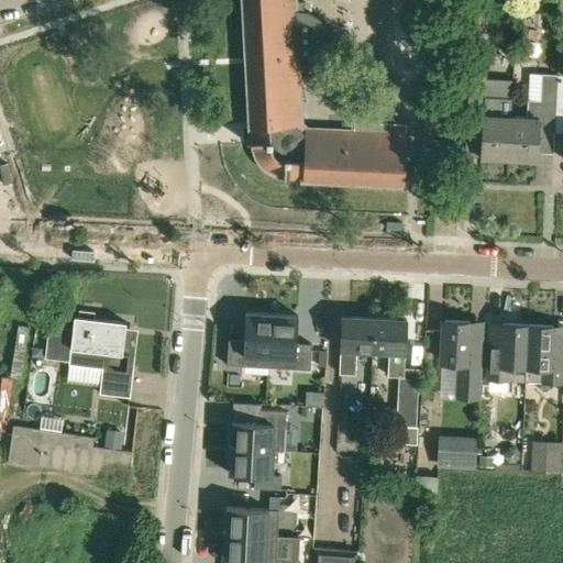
[(230,0),(234,64),(241,64),(238,0),(230,0)]
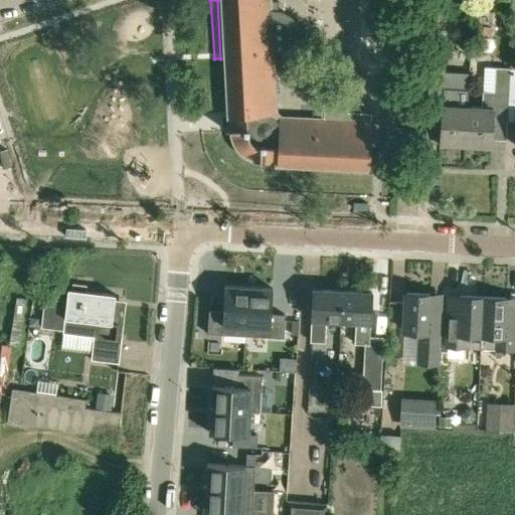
[(277,81),(273,81),(272,63),(274,62),(277,62),(280,61),(282,60),(284,58),(287,57),(289,55),(290,53),(292,51),(293,49),(295,46),(296,44),(296,41),(297,39),(297,36),(296,33),(296,31),(295,28),(294,25),(293,23),(292,21),(290,19),(288,17),(286,15),(284,14),(281,12),(279,11),(276,11),(278,3),(275,2),(272,2),(268,2),(268,0),(221,0),(228,116),(230,117),(231,129),(229,129),(229,134),(231,133),(233,140),(239,151),(244,156),(248,159),(252,160),(259,160),(259,164),(264,164),(264,161),(277,162),(277,164),(368,169),(371,123),(281,118),(275,113),(273,94),(279,93),(277,81)]
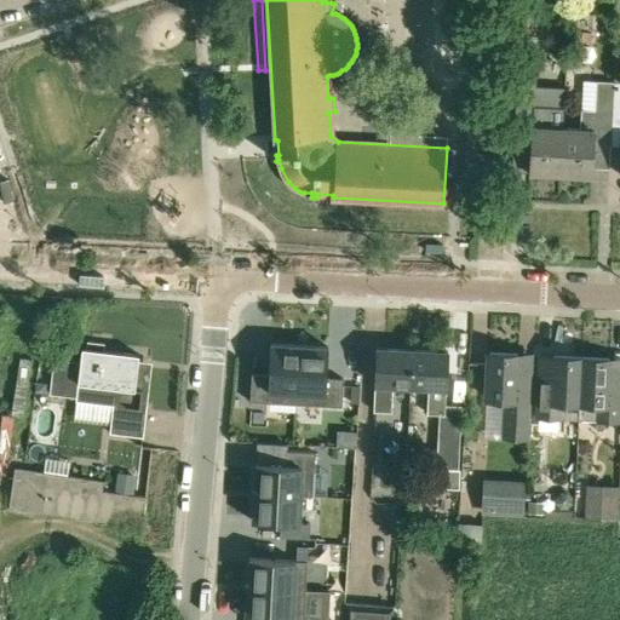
[(528,172),(558,174),(561,124),(545,122),(546,108),(514,105),(511,154),(529,155),(528,172)]
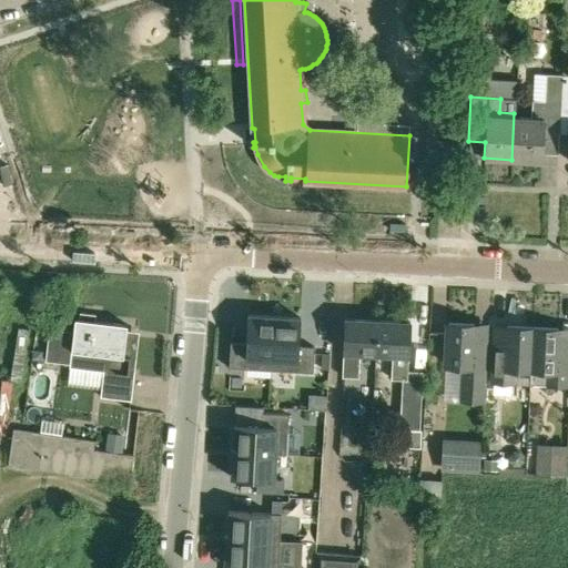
[(557,146),(559,112),(560,101),(533,100),(531,114),(514,113),(511,160),(539,161),(540,146),(557,146)]
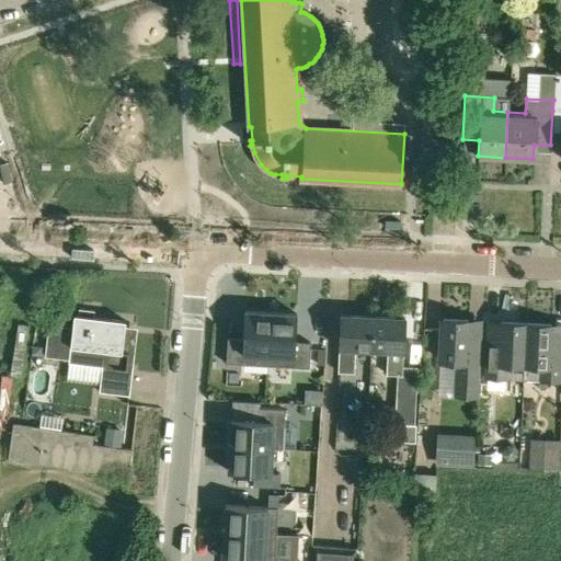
[(102,367),(99,392),(129,396),(133,370),(126,369),(130,335),(123,334),(124,321),(93,318),(94,311),(78,310),(78,316),(73,316),(70,346),(68,363),(102,367)]
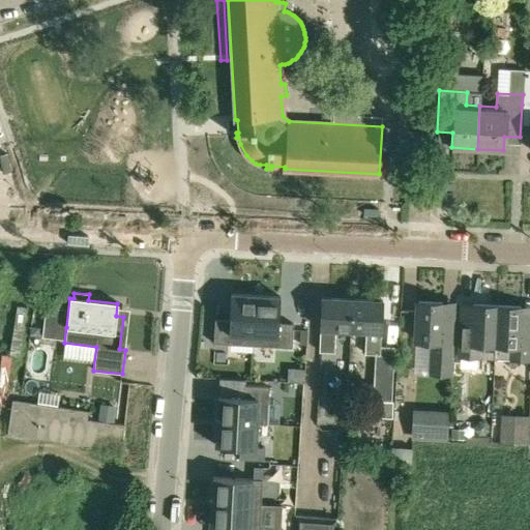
[(228,344),(253,345),(256,296),(231,294),(229,320),(214,320),(213,343),(228,344)]
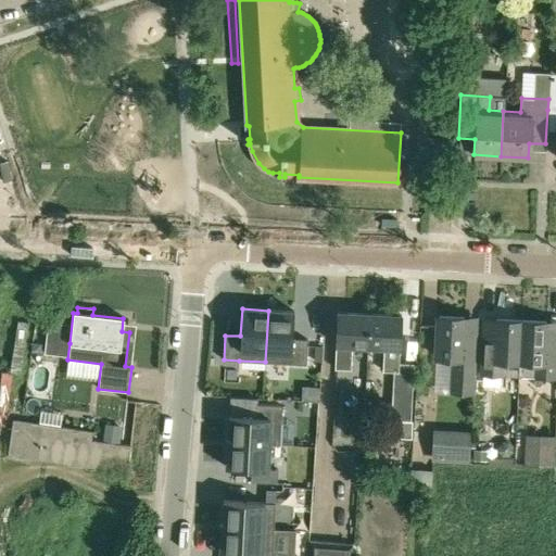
[(294,312),(268,311),(265,362),(306,365),(307,340),(292,339),(294,312)]
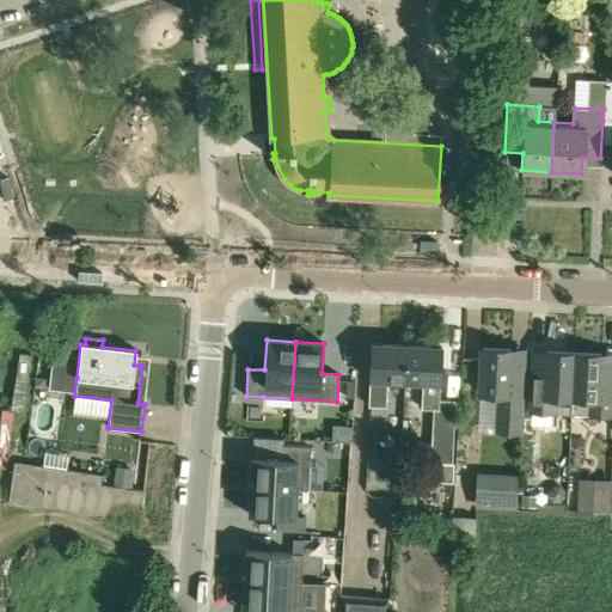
[(387,380),(402,381),(404,346),(371,344),(367,405),(385,407),(387,380)]
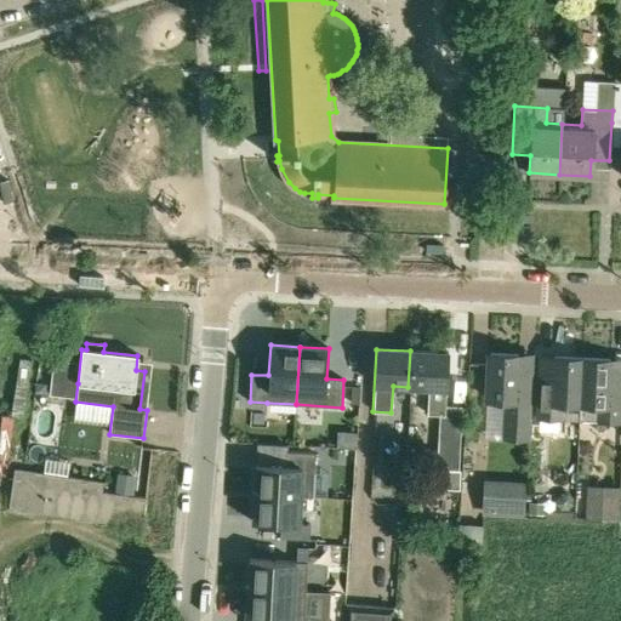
[(445,415),(445,405),(448,353),(410,351),(408,387),(428,387),(427,415),(445,415)]
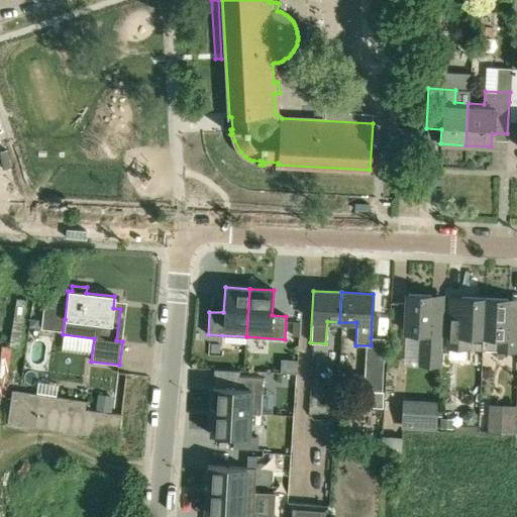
[(406,295),(405,332),(419,332),(418,346),(417,365),(440,366),(440,347),(442,316),(429,316),(430,297),(406,295)]
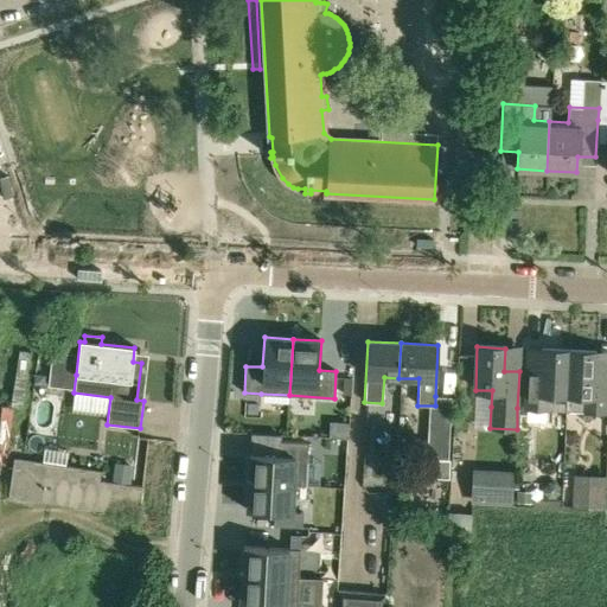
[(524,372),(523,408),(549,409),(550,393),(566,394),(568,351),(540,350),(538,372),(524,372)]
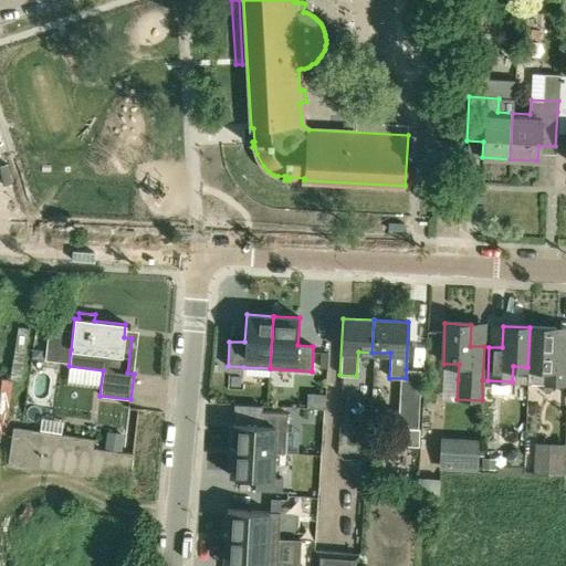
[(527,367),(526,383),(542,384),(565,385),(565,384),(565,349),(554,349),(555,328),(530,327),(527,367)]
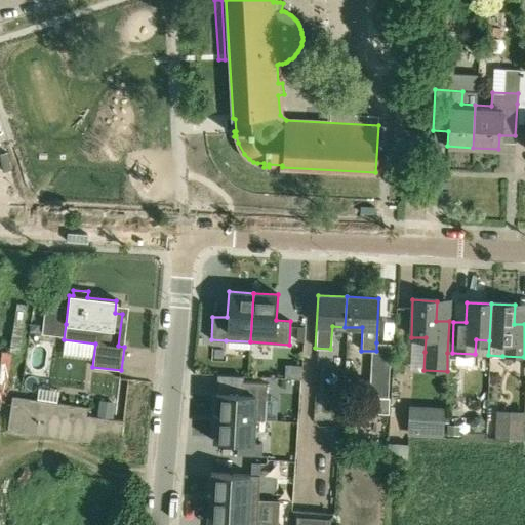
[(389,366),(369,366),(368,396),(387,396),(389,366)]
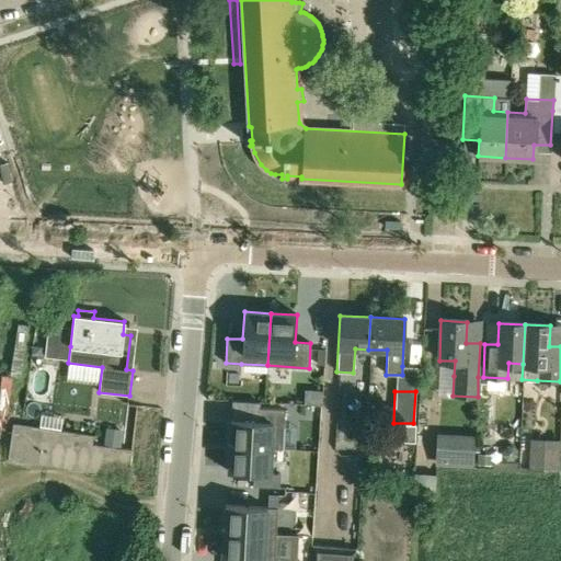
[(272,448),(282,449),(284,410),(259,408),(259,421),(231,420),(229,446),(272,448)]
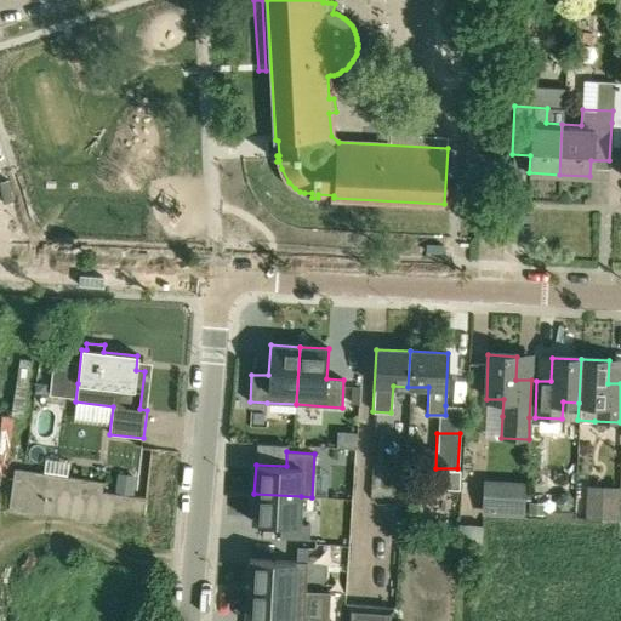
[(10,510),(84,522),(141,530),(146,502),(104,496),(106,486),(16,473),(10,510)]
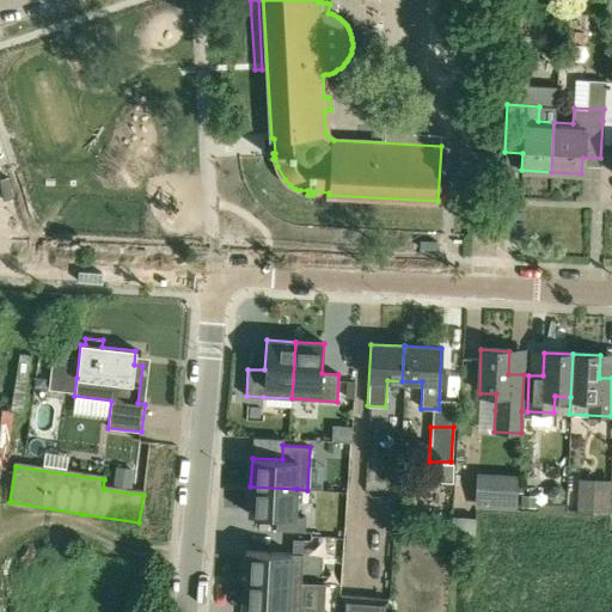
[(496,473),(494,505),(513,506),(515,475),(496,473)]
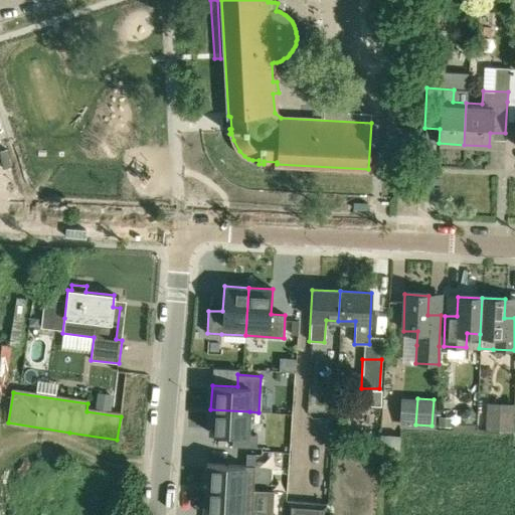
[(486,402),(485,403),(479,403),(477,430),(511,432),(513,404),(486,402)]
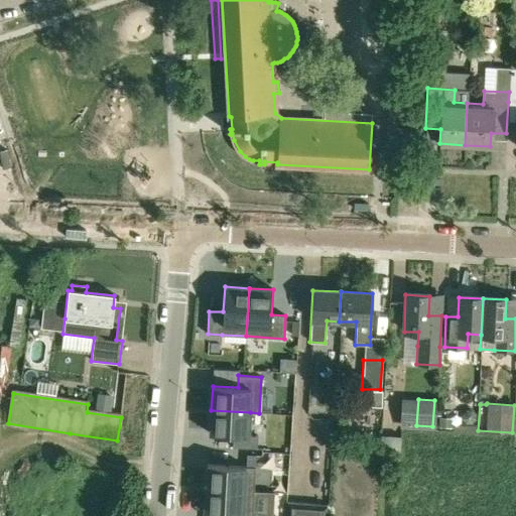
[(250,412),(211,410),(210,434),(233,435),(233,447),(257,448),(258,436),(248,435),(250,412)]
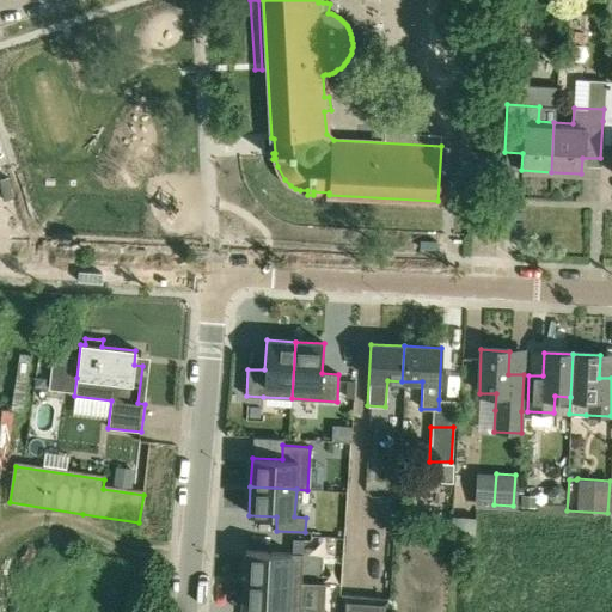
[(244,580),(301,582),(303,555),(304,539),(293,539),(292,554),(245,551),(244,580)]
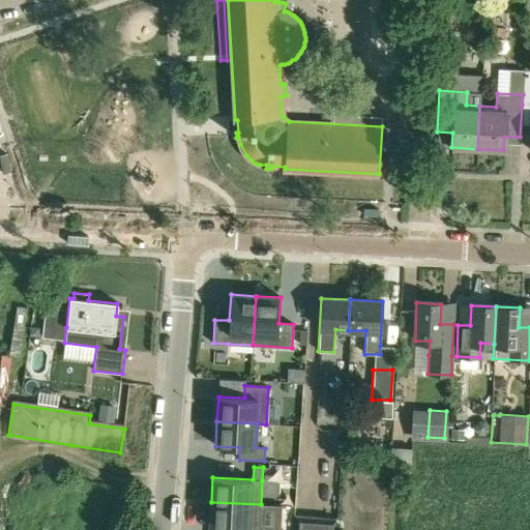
[(260,529),(261,504),(211,502),(210,527),(213,527),(234,528),(233,529),(266,529),(260,529)]
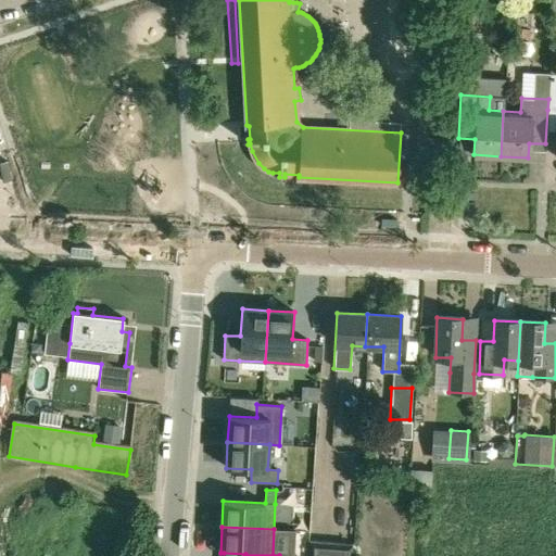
[(351,555),(352,544),(310,541),(307,555),(351,555)]
